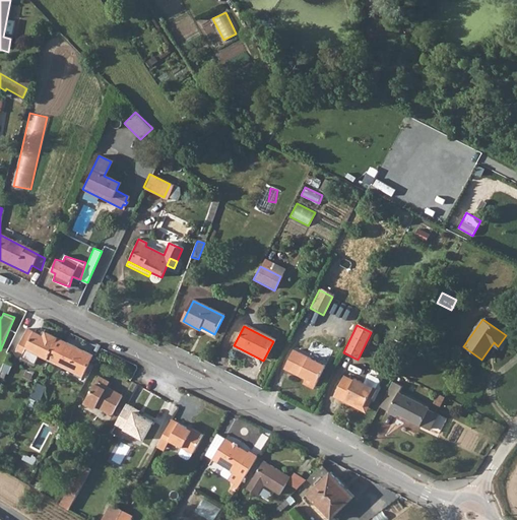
[(46,358),(56,336),(45,331),(42,336),(39,334),(26,328),(15,348),(22,352),(24,347),(46,358)]
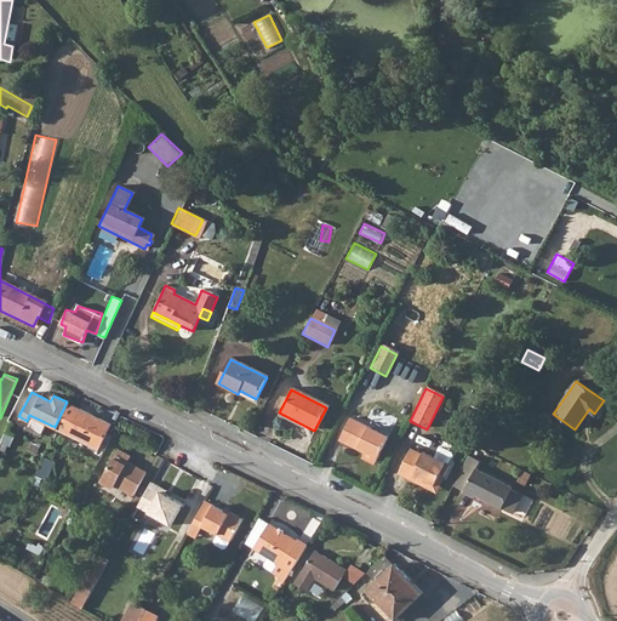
[(55,427),(89,444),(96,448),(108,422),(67,402),(55,427)]
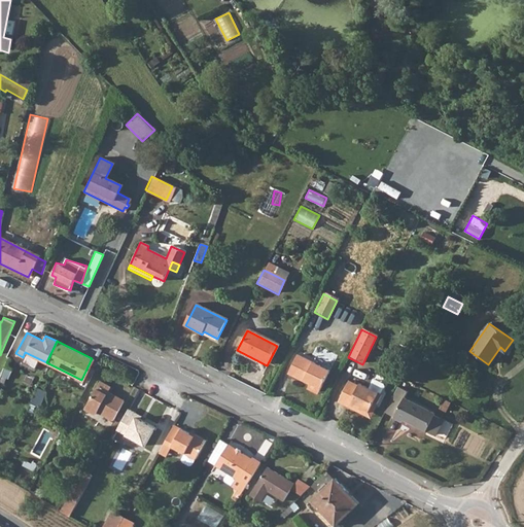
[(306,389),(316,395),(327,374),(318,369),(325,354),(332,357),(337,349),(325,344),(322,349),(323,350),(322,352),(317,350),(313,359),(317,361),(315,366),(295,356),(285,376),(307,387),(306,389)]
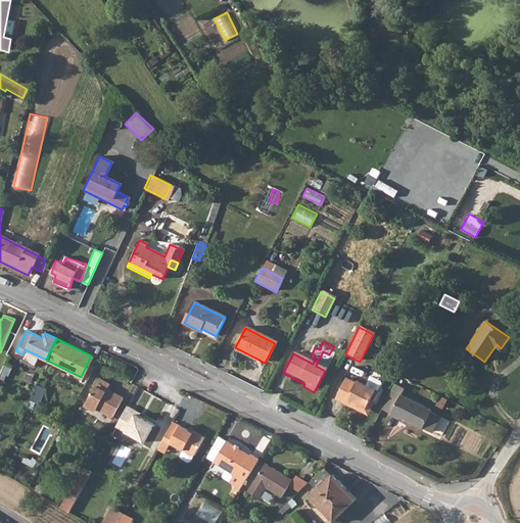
[(79,382),(81,377),(75,374),(72,379),(79,382)]
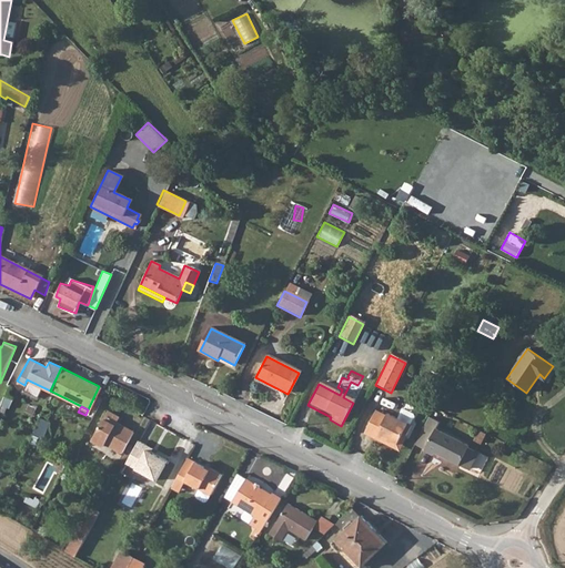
[(120,417),(107,411),(90,440),(102,447),(104,443),(121,453),(132,433),(115,423),(120,417)]
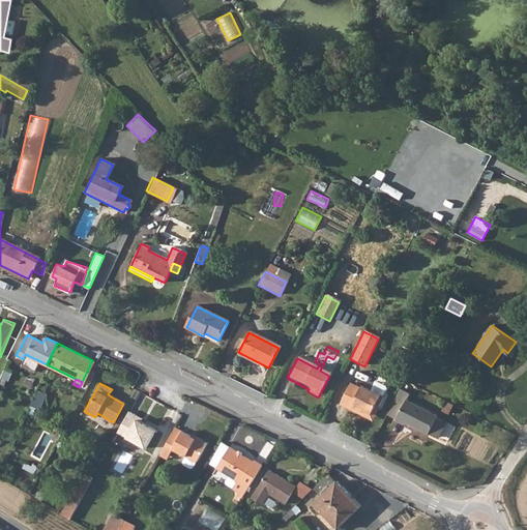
[(349,385),(339,406),(349,411),(351,408),(370,417),(374,407),(378,408),(382,399),(380,398),(384,389),(383,386),(376,383),(373,384),(369,391),(360,387),(358,390),(349,385)]
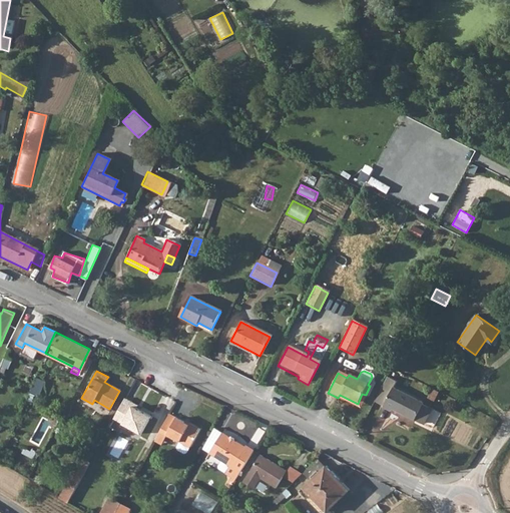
[(37,393),(44,378),(36,374),(29,389),(37,393)]
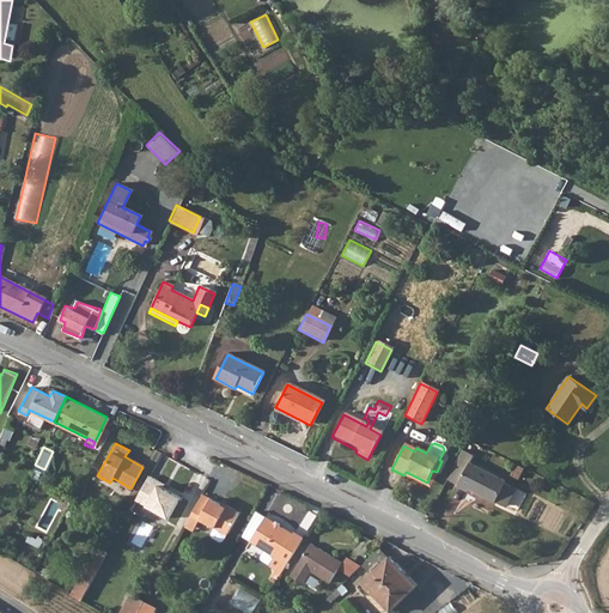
[(473,454),(461,448),(454,462),(464,468),(457,484),(456,485),(464,490),(467,486),(501,504),(505,503),(512,487),(512,485),(503,480),(504,479),(469,461),(473,454)]
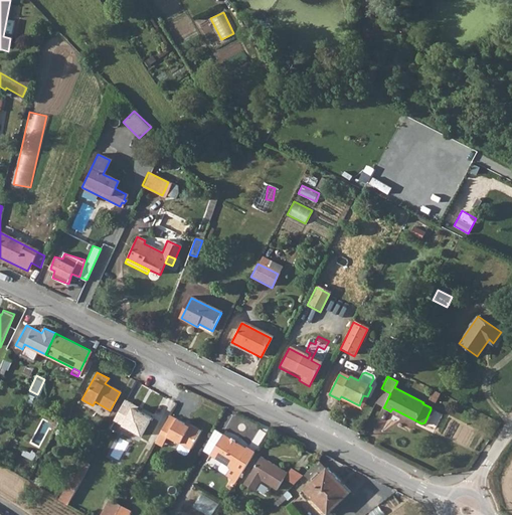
[(309,386),(299,380),(298,383),(308,389),(309,386)]
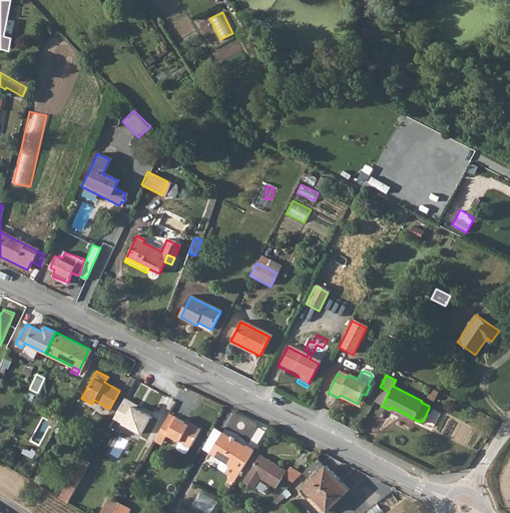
[(389,392),(380,387),(373,400),(383,405),(389,392)]
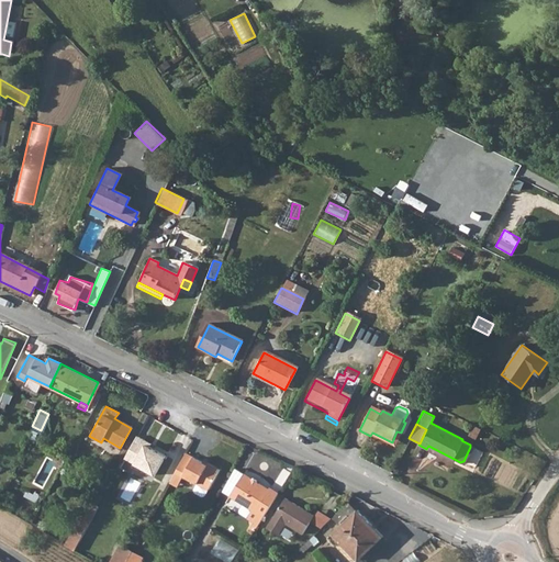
[(474,437),(479,427),(473,424),(469,434),(474,437)]
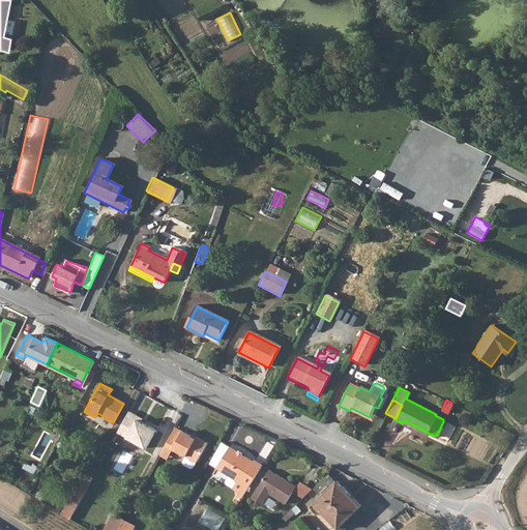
[(349,411),(371,422),(378,408),(374,407),(370,417),(351,408),(349,411)]
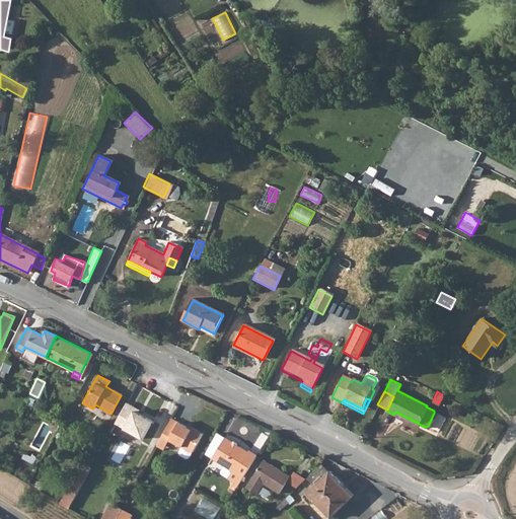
[(113,425),(116,427),(127,405),(124,403),(113,425)]
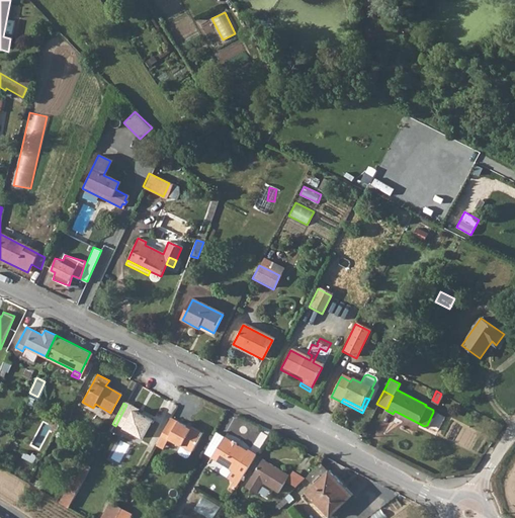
[(131,407),(126,405),(115,426),(140,438),(150,420),(129,409),(131,407)]
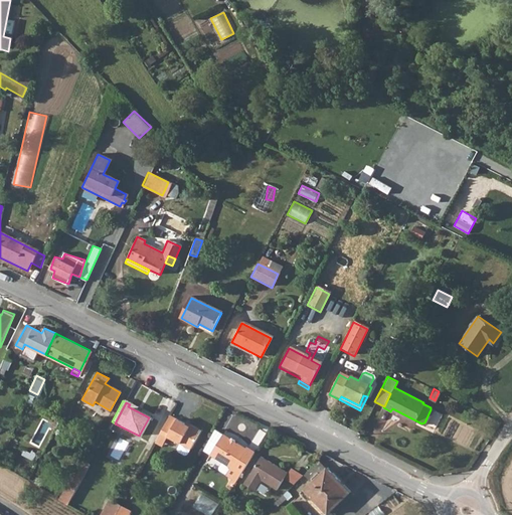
[(157,435),(167,416),(167,415),(157,435)]
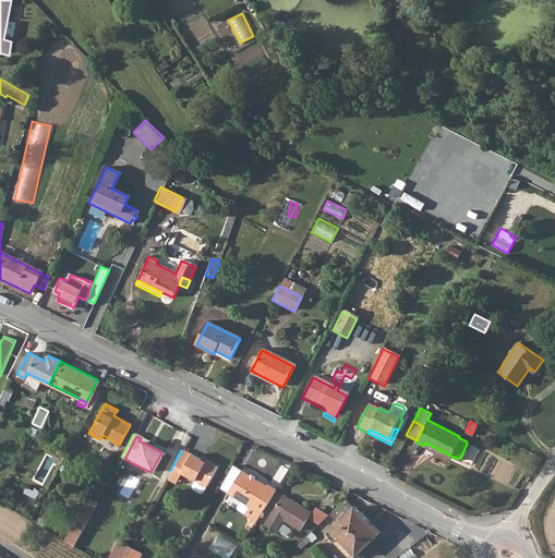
[(202,462),(181,451),(170,471),(178,475),(179,473),(192,481),(188,487),(189,490),(196,494),(201,493),(214,468),(203,461),(202,462)]
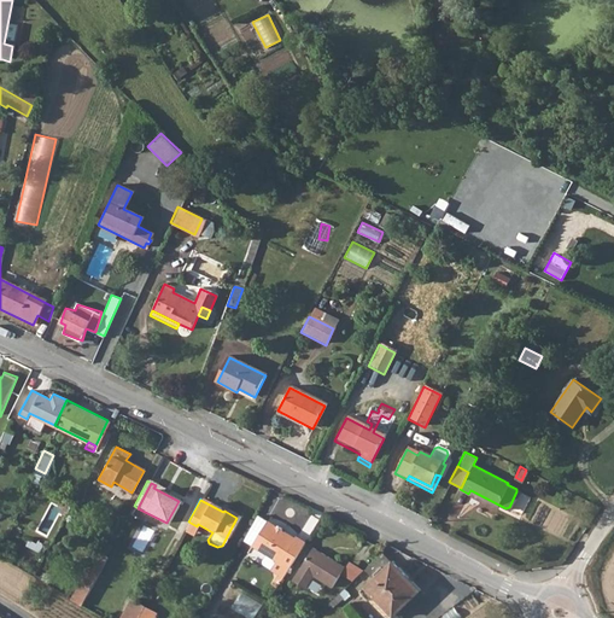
[(261,565),(280,578),(303,543),(293,536),(292,538),(264,520),(250,544),(264,554),(259,561),(261,565)]
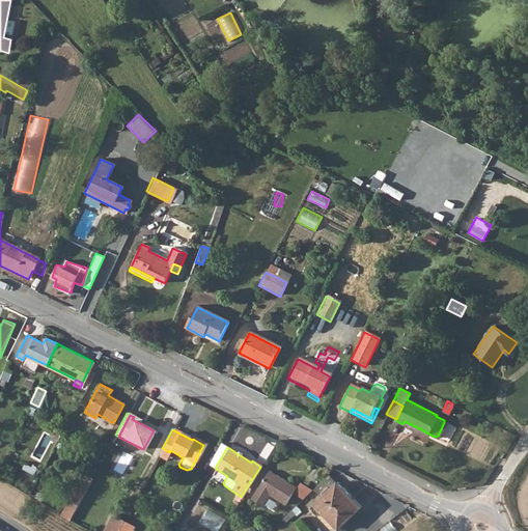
[(162,448),(158,457),(164,462),(169,452),(162,448)]
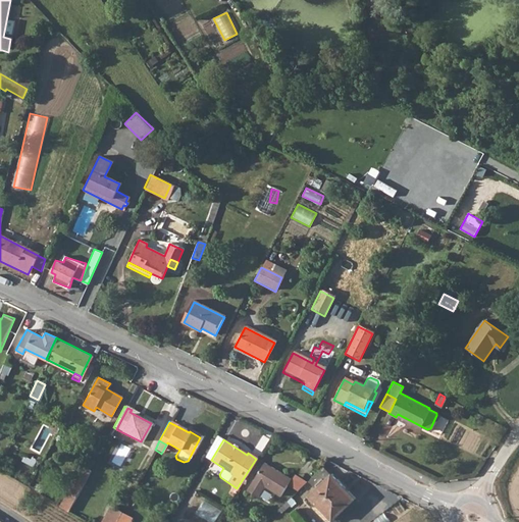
[(289,480),(261,464),(244,491),(254,499),(261,487),(277,498),(289,480)]
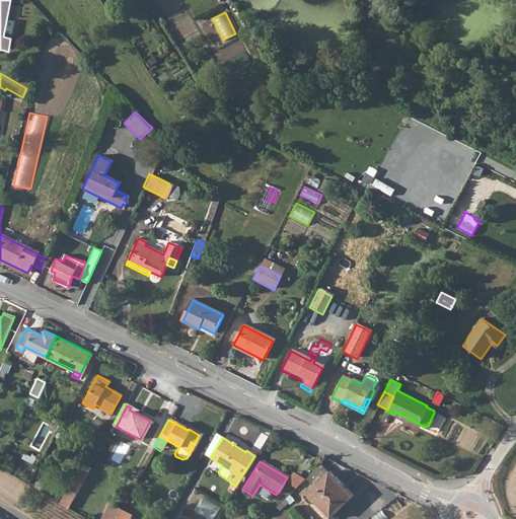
[(73,480),(80,484),(88,469),(82,465),(73,480)]
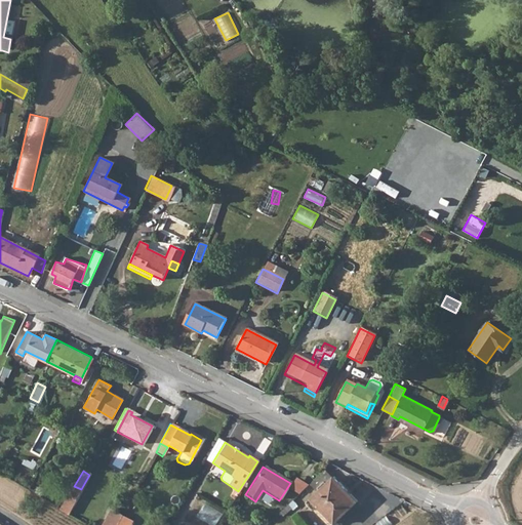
[(330,480),(323,472),(309,485),(316,493),(309,500),(332,524),(355,502),(332,479),(330,480)]
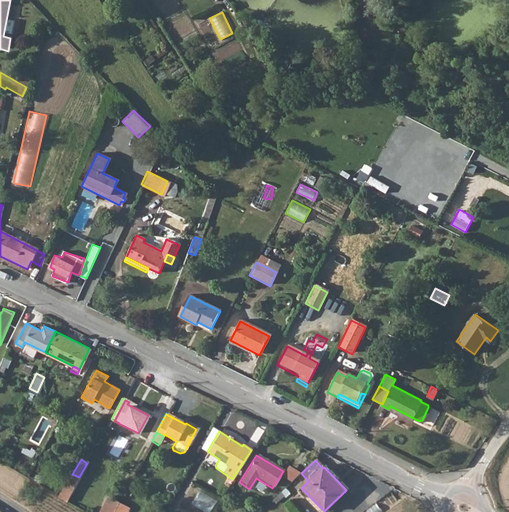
[(64,482),(73,487),(79,477),(72,474),(70,473),(64,482)]
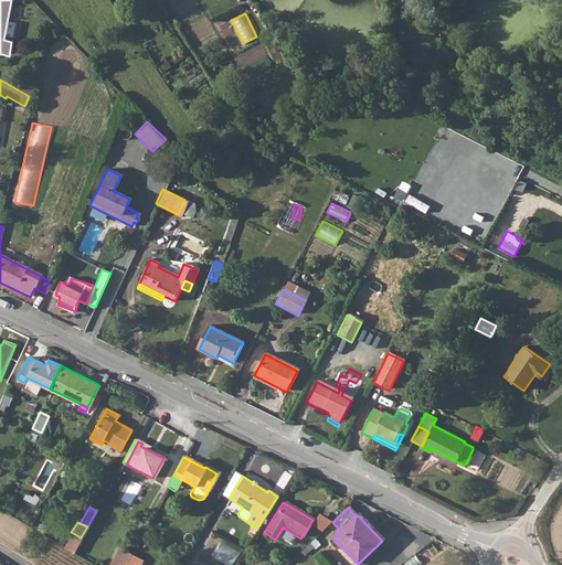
[(62,548),(72,555),(81,537),(71,532),(62,548)]
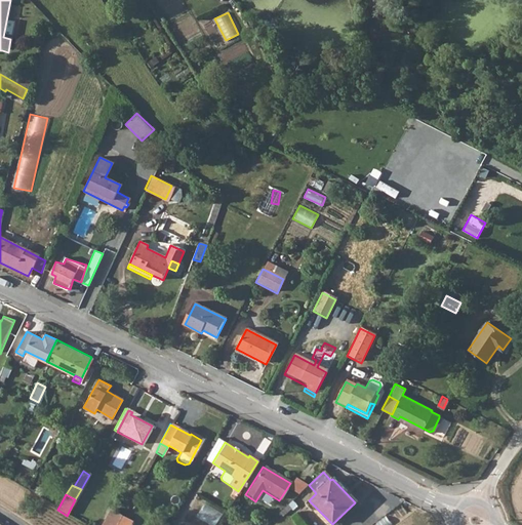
[(305,503),(325,524),(331,524),(332,524),(309,500),(305,503)]
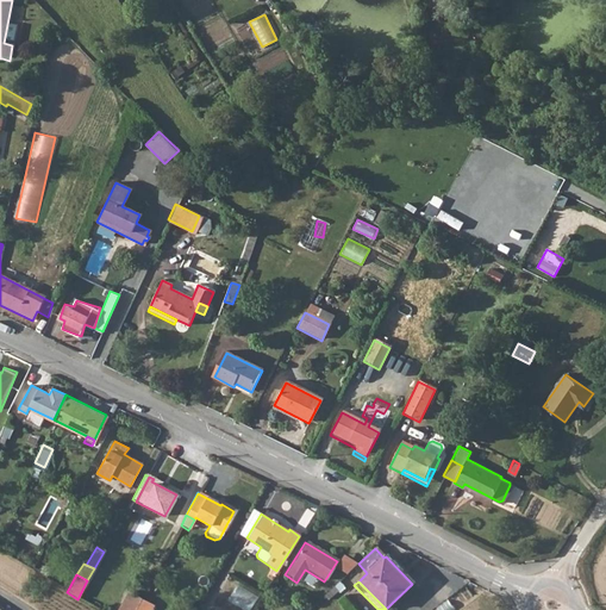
[(255,603),(258,596),(239,587),(237,595),(255,603)]
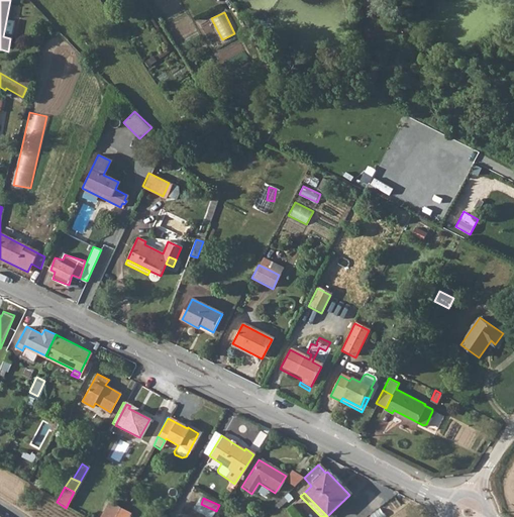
[(113,516),(118,509),(108,503),(99,516),(113,516)]
